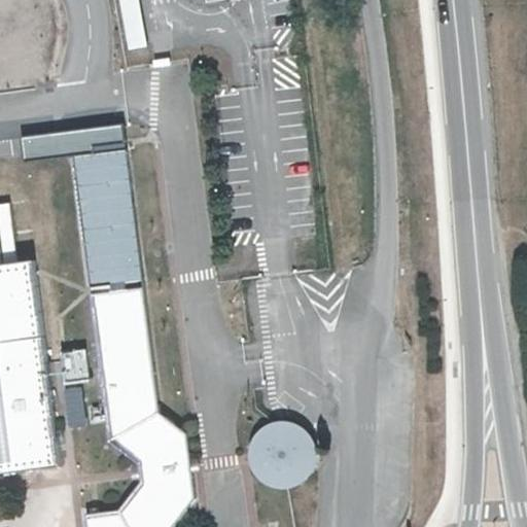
[(124,121),(23,135),(26,157),(127,143),(124,121)]
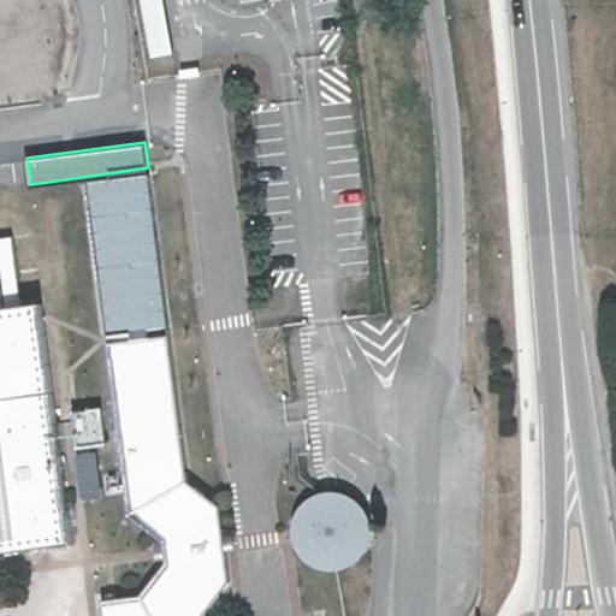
[(86,183),(106,354),(169,345),(147,176),(86,183)]
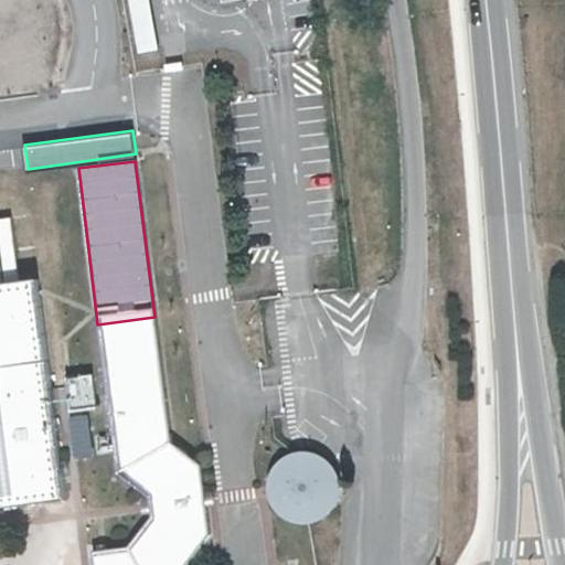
[(9,216),(0,216),(0,280),(17,278),(9,216)]
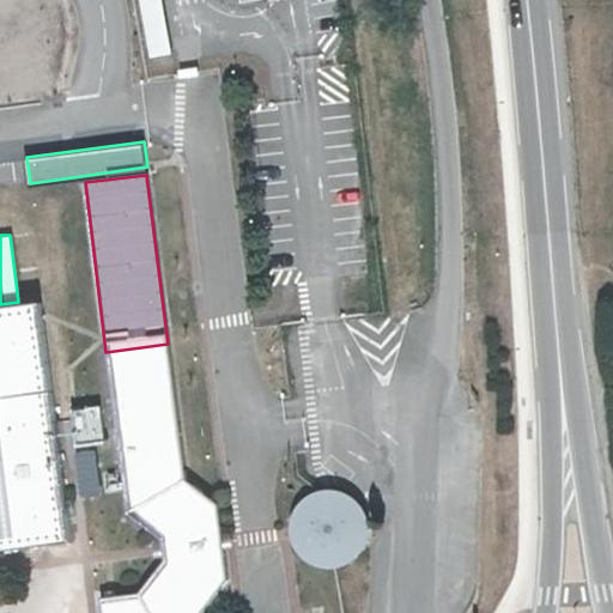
[(0,386),(52,380),(41,299),(18,302),(0,304),(0,386)]
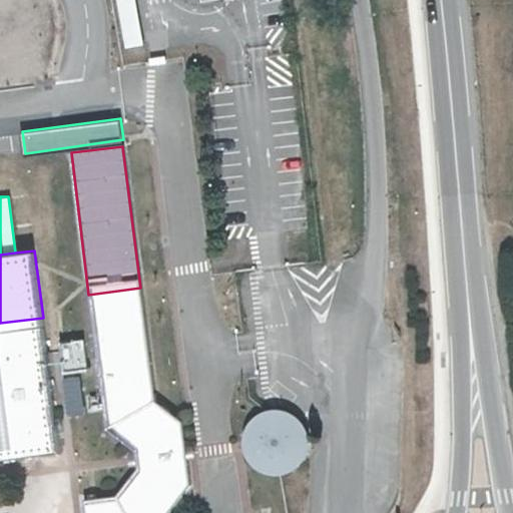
[(140,288),(88,295),(106,438),(134,460),(136,478),(118,498),(87,505),(88,512),(173,512),(189,494),(182,431),(155,410),(140,288)]
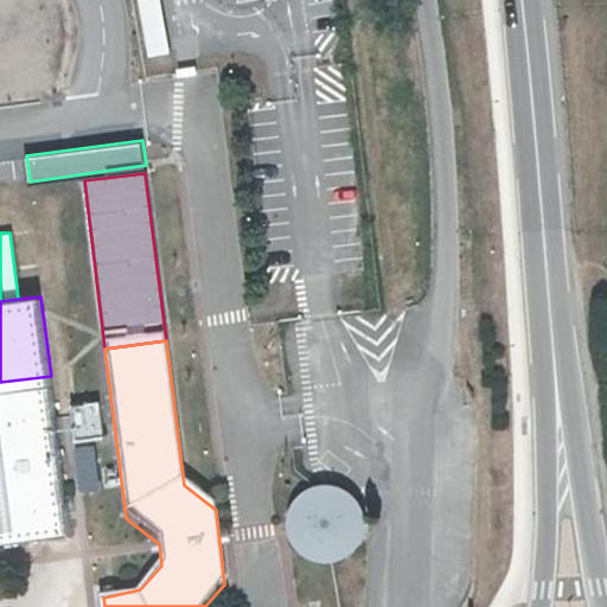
[(51,376),(0,382),(0,544),(55,538),(70,536),(51,376)]
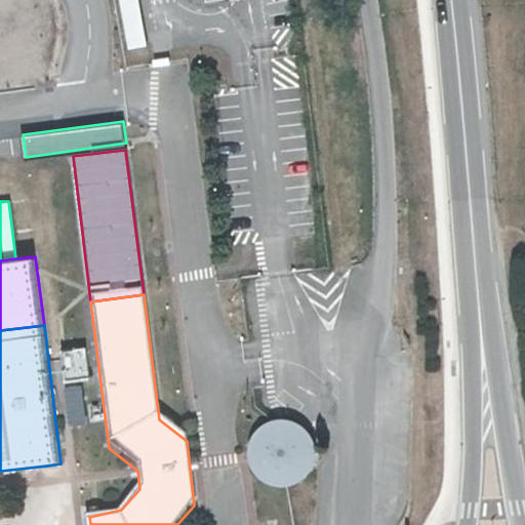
[(318,447),(314,436),(307,427),(297,420),(286,417),(275,418),(264,422),(255,431),(249,441),(247,452),(249,463),(254,474),(263,482),(274,487),(285,488),(296,485),(307,479),(314,470),(318,458),(318,447)]
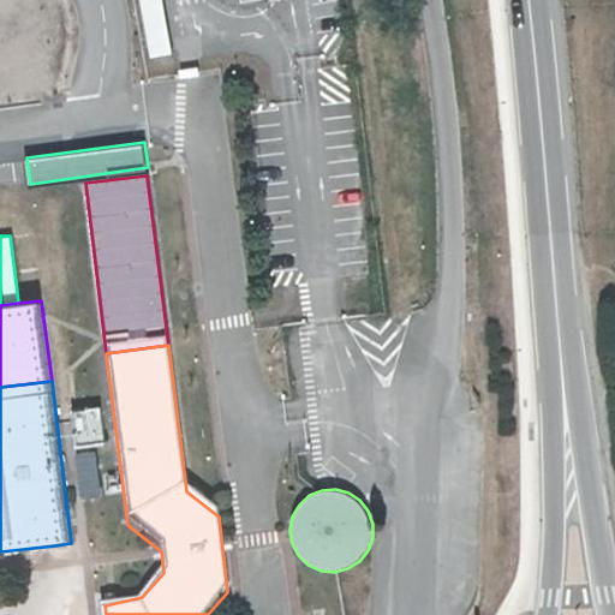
[(78,614),(78,605),(85,605),(81,563),(59,566),(59,573),(24,577),(25,596),(0,598),(0,614),(78,614)]
